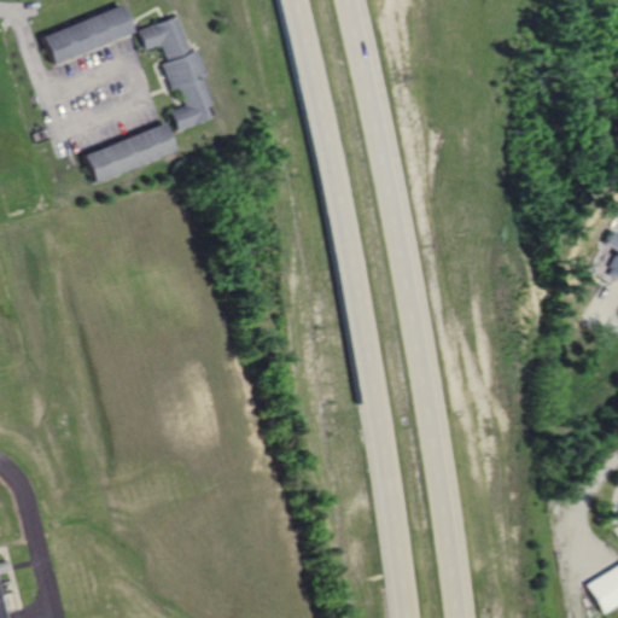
[(133,35),(124,7),(41,34),(50,62),(133,35)]
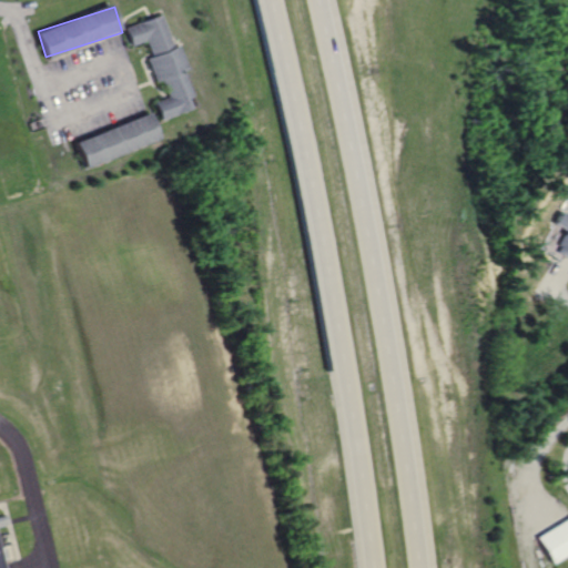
[(127,26),(133,46),(149,41),(153,57),(150,58),(158,83),(165,81),(170,98),(156,101),(162,120),(199,109),(186,71),(191,70),(183,46),(175,48),(165,14),(127,26)]
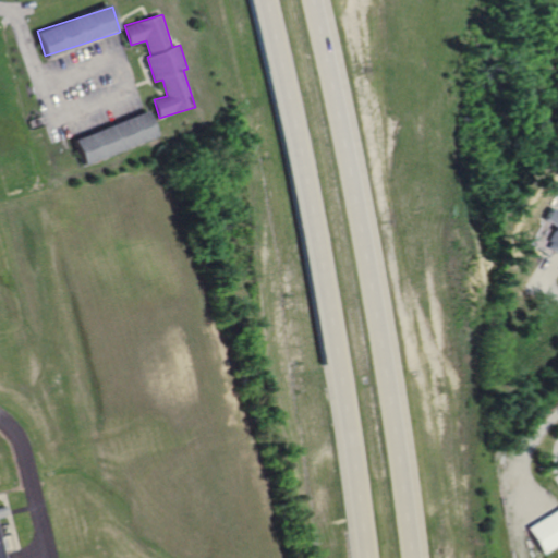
[(75,138),(84,165),(158,138),(149,112),(75,138)]
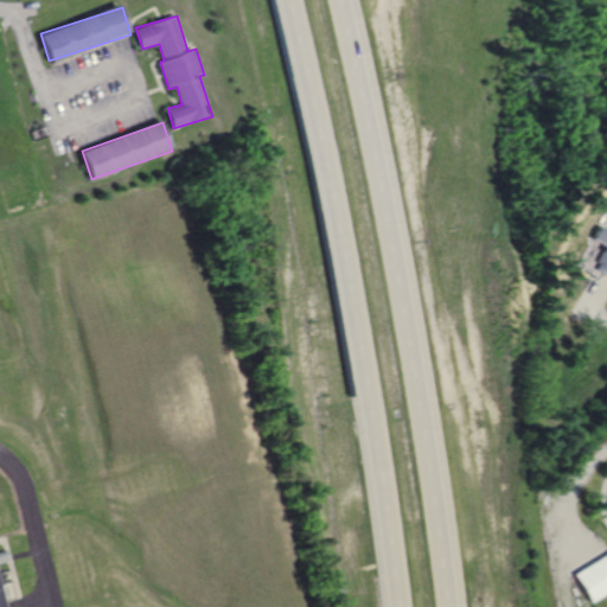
[(606,278),(604,276),(588,268),(600,248),(588,241),(596,227),(606,232),(606,278)]
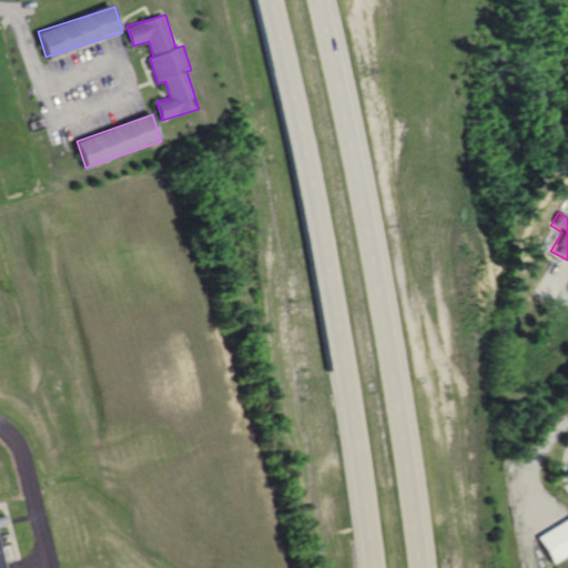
[(537,537),(567,518),(567,555),(553,565),(537,537)]
